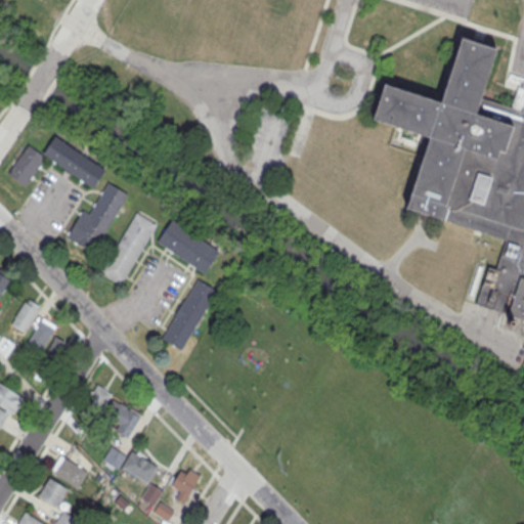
[(383,83),(438,100),(459,37),(496,48),(480,96),(523,111),(523,269),(522,276),(523,276),(523,319),(475,303),(487,265),(495,268),(505,239),(403,207),(421,156),(387,144),(394,126),(369,118),(383,83)]
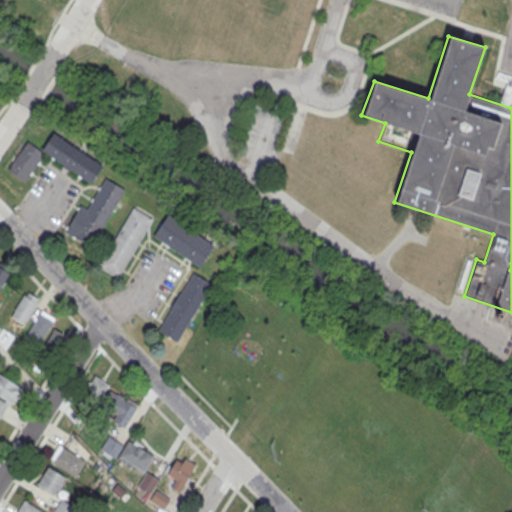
[(102,165),(91,182),(45,153),(26,181),(7,169),(27,141),(40,150),(52,133),(102,165)]
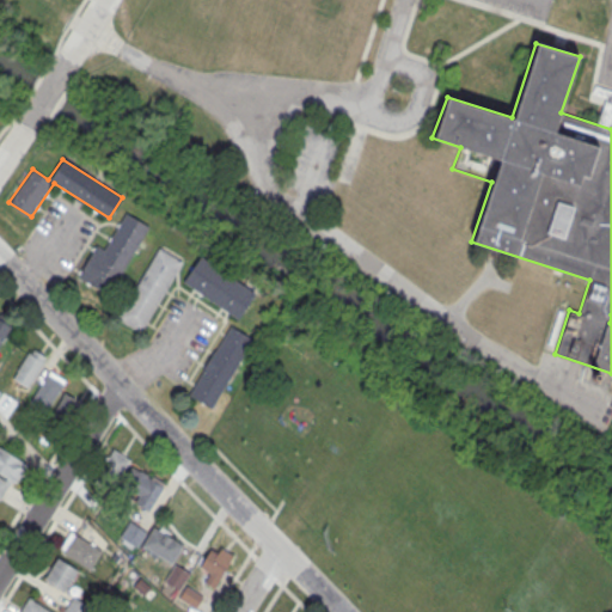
[(126,213),(104,249),(96,244),(78,276),(109,295),(148,226),(126,213)]
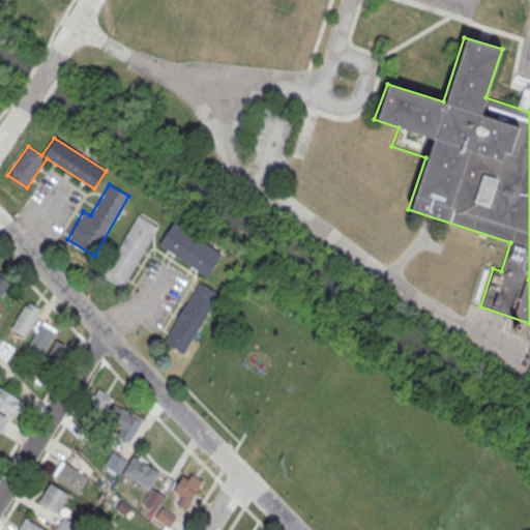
[(138,214),(159,226),(122,288),(100,275),(138,214)]
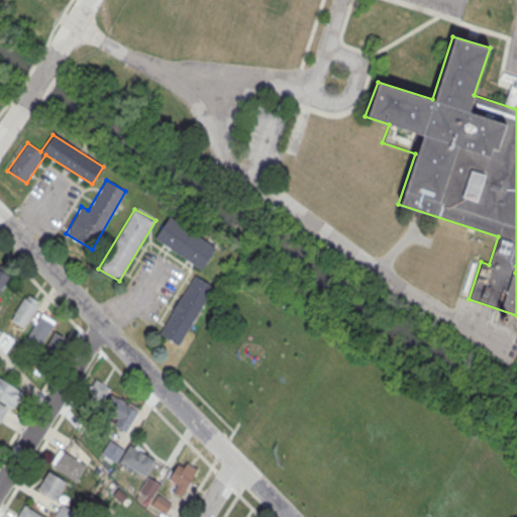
[(169,216),(154,237),(201,270),(216,247),(169,216)]
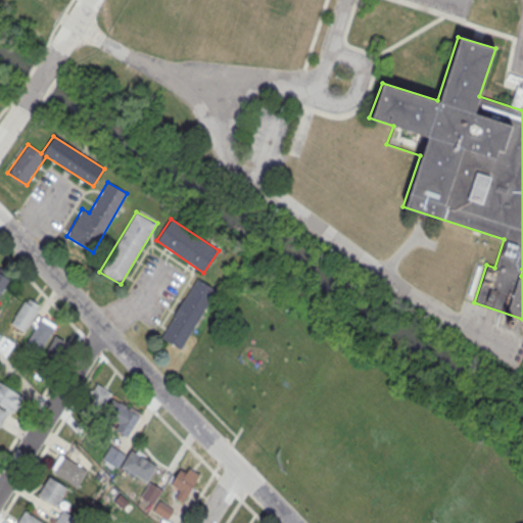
[(301,278),(326,291),(334,278),(308,265),(301,278)]
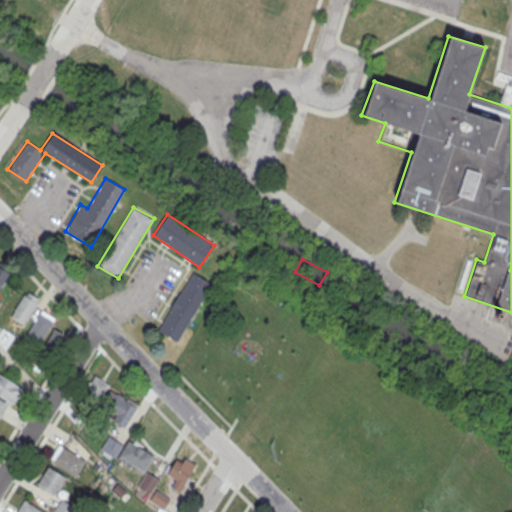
[(0,267),(0,287),(9,273),(0,267)]
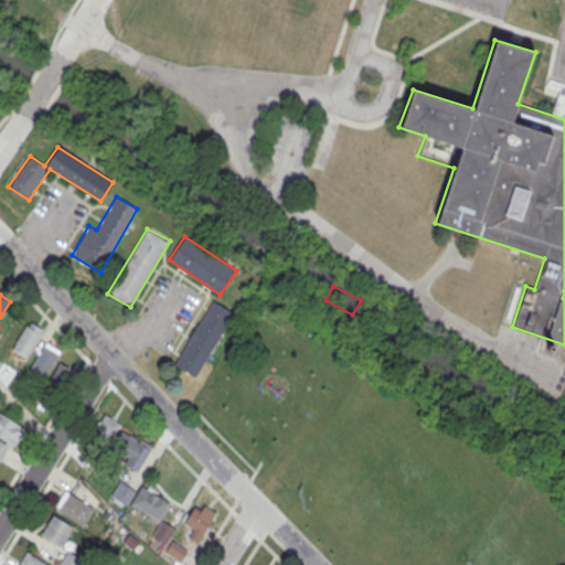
[(196,377),(234,313),(213,300),(174,364),(196,377)]
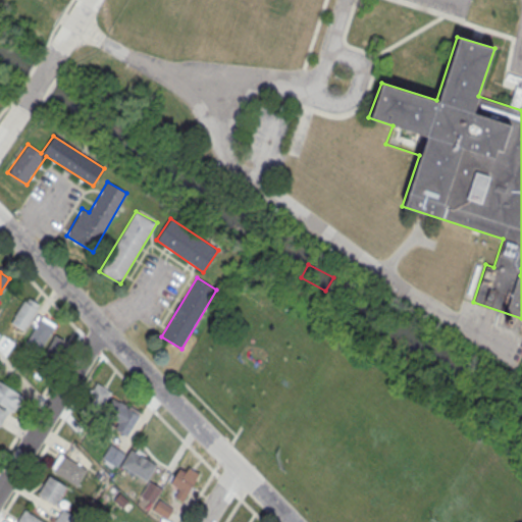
[(27,298),(10,324),(23,332),(40,306),(27,298)]
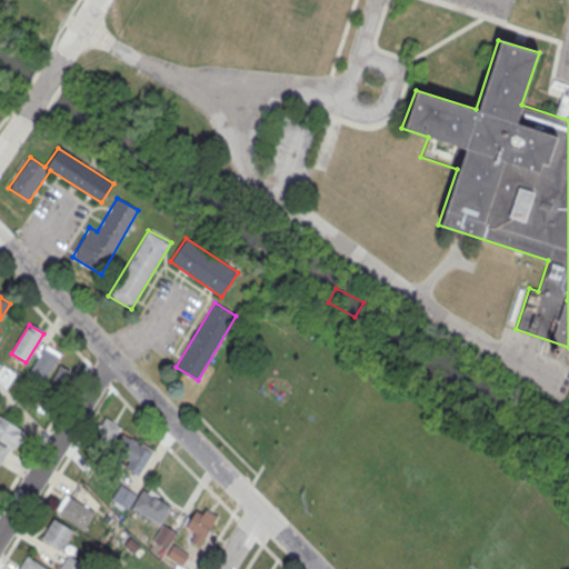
[(47,346),(28,375),(42,383),(60,355),(47,346)]
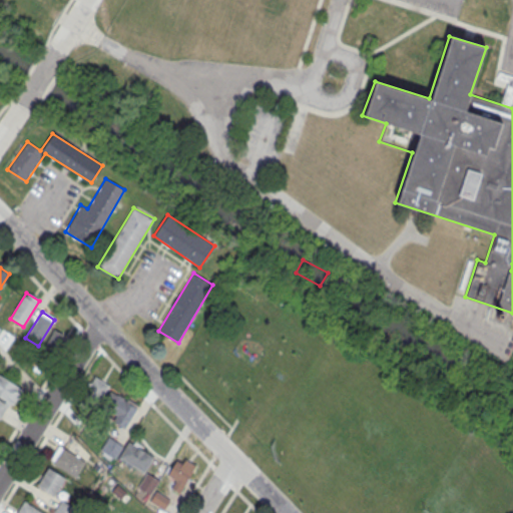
[(55,331),(39,356),(51,364),(68,339),(55,331)]
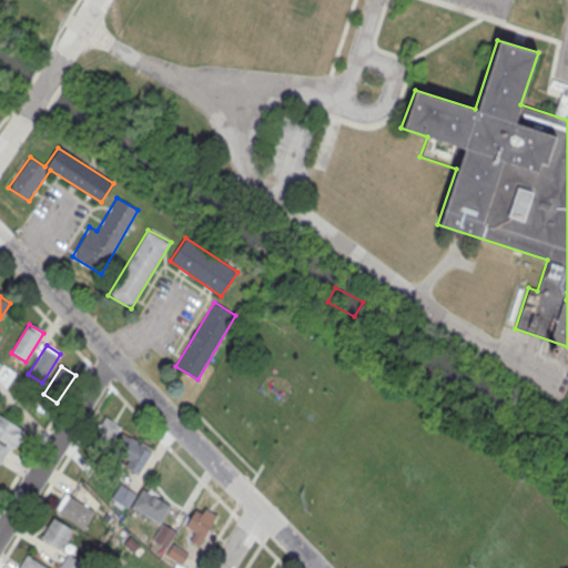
[(26,433),(0,415),(0,440),(14,449),(26,433)]
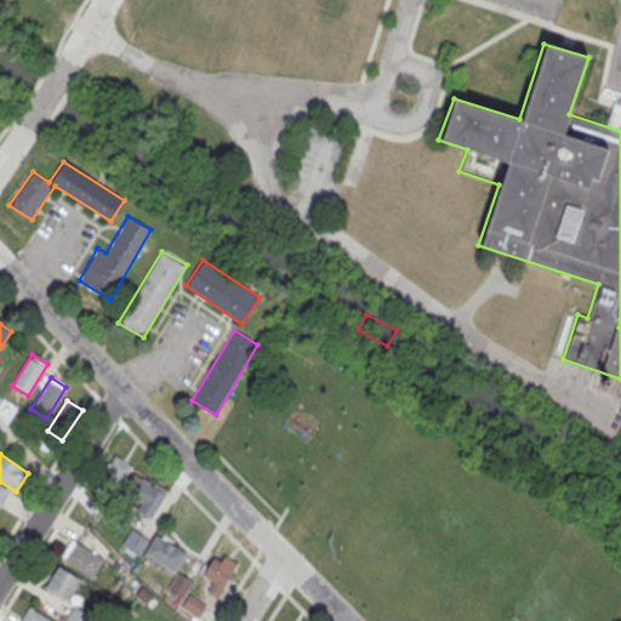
[(115,457),(96,489),(112,499),(131,467),(115,457)]
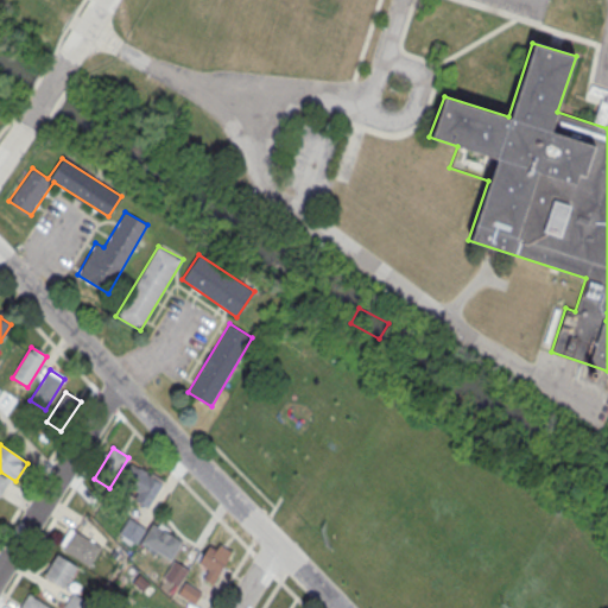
[(147,508),(165,485),(141,467),(124,491),(147,508)]
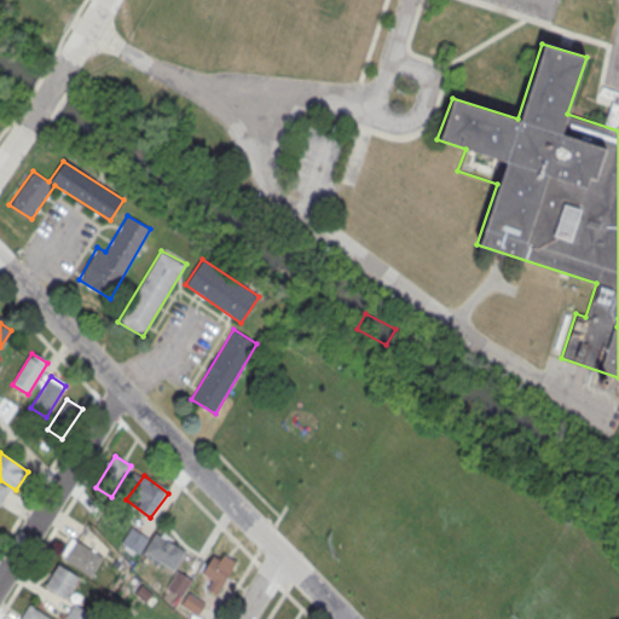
[(148,539),(132,530),(121,545),(136,556),(148,539)]
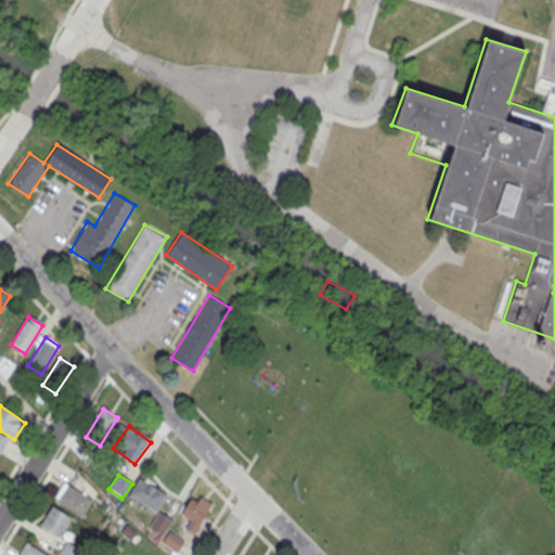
[(139,479),(166,495),(155,513),(128,495),(139,479)]
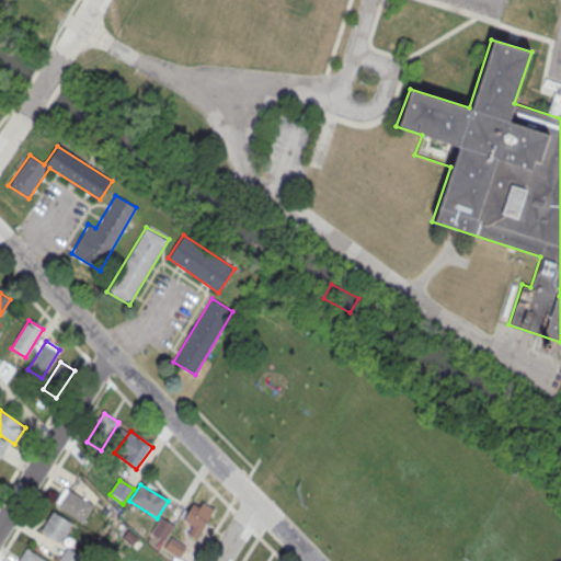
[(65,488),(93,506),(82,524),(58,508),(59,505),(56,503),(65,488)]
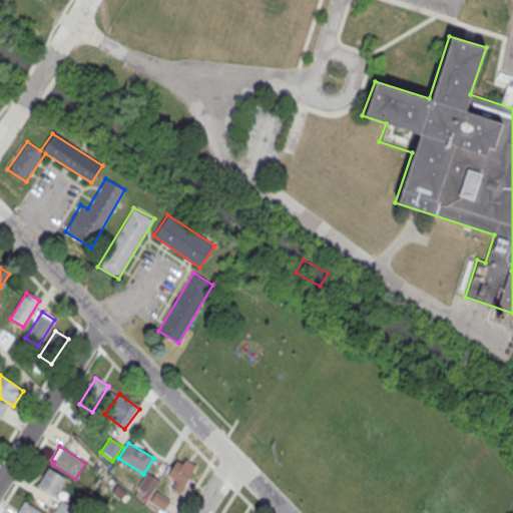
[(179,493),(195,466),(178,456),(165,476),(175,482),(171,488),(179,493)]
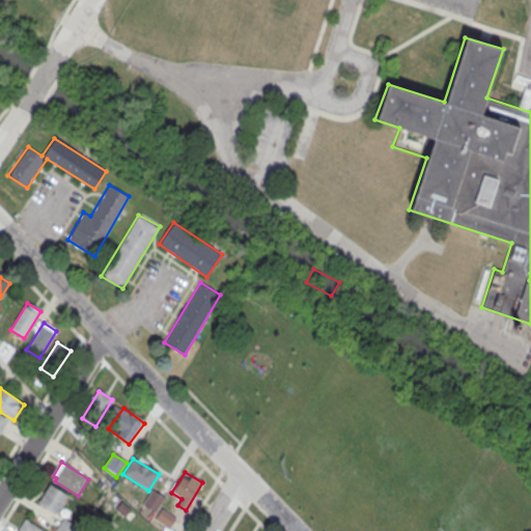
[(50,485),(67,496),(56,515),(37,504),(50,485)]
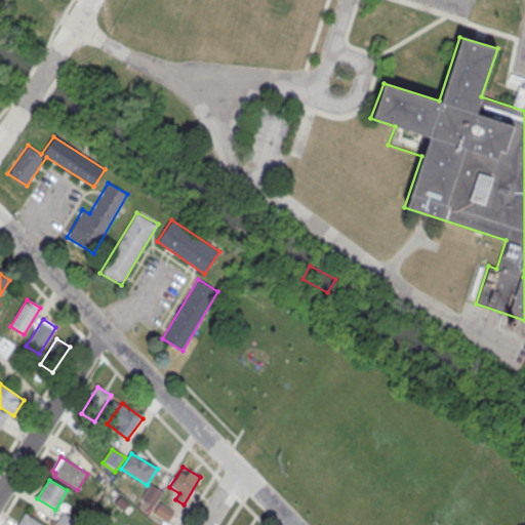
[(150,484),(140,499),(153,508),(163,492),(150,484)]
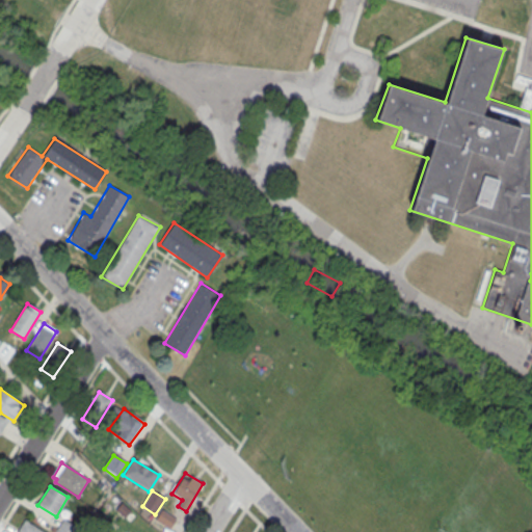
[(174,521),(163,512),(158,519),(168,528),(174,521)]
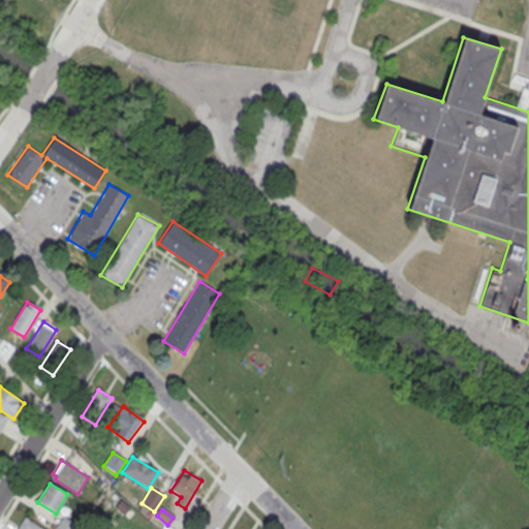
[(18,528),(25,518),(42,528),(18,528)]
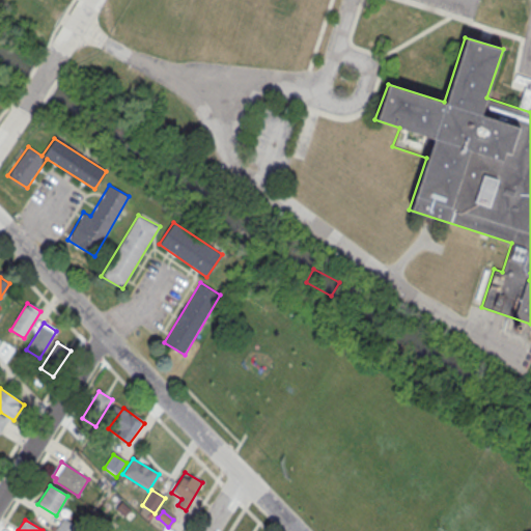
[(72,530),(75,527),(65,520),(57,530),(72,530)]
